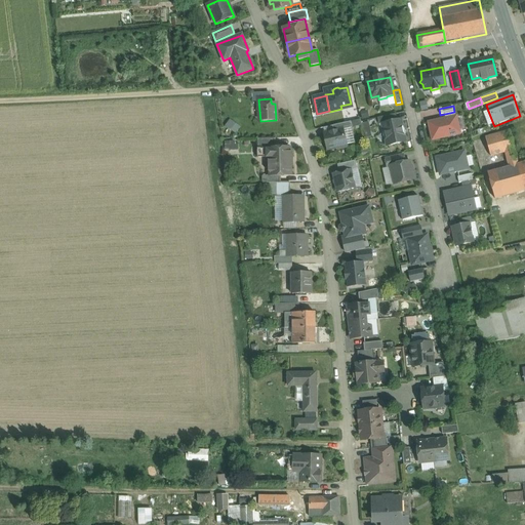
[(488,111),(483,113),(488,126),(493,124),(488,111)]
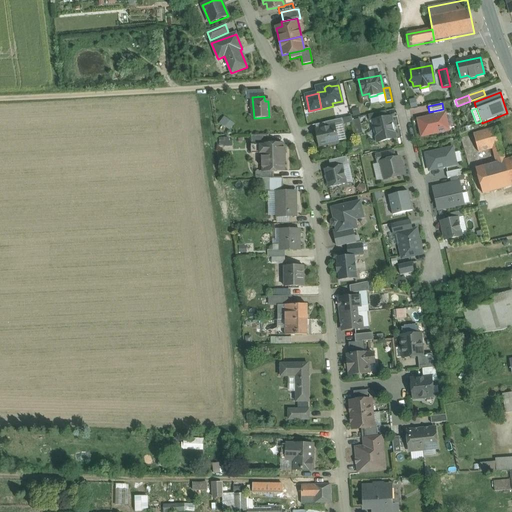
[(372,121),(387,118),(386,111),(368,115),(369,122),(372,121)]
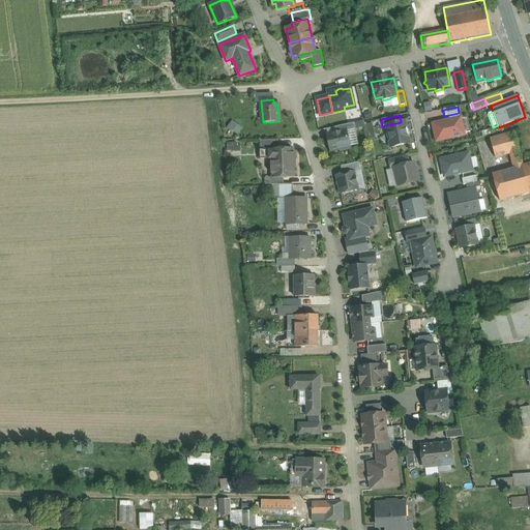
[(465,135),(461,118),(433,124),(436,141),(465,135)]
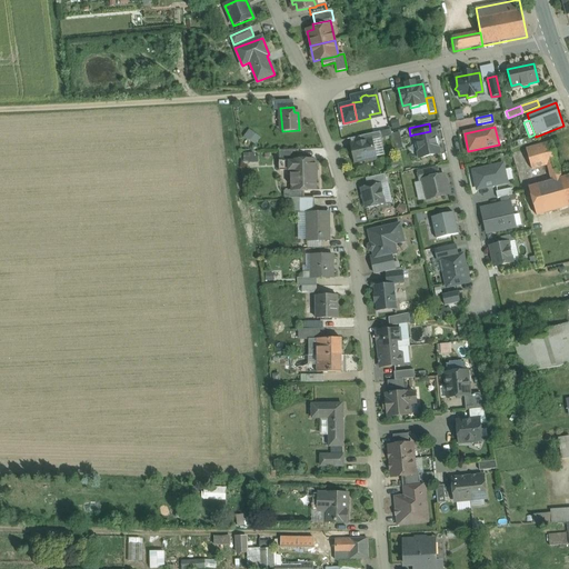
[(257,145),(262,137),(251,129),(246,136),(257,145)]
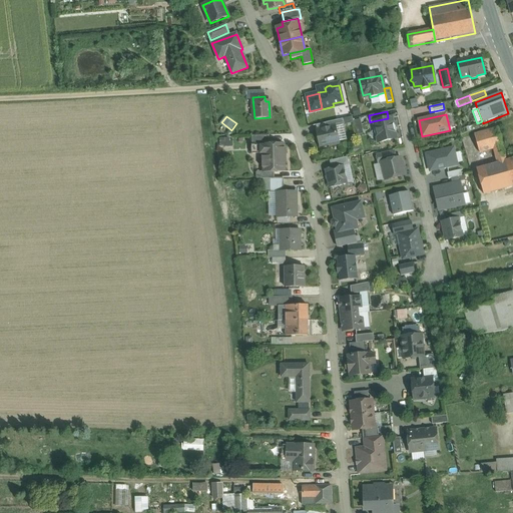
[(388,118),(373,121),(375,126),(377,129),(378,134),(377,138),(378,142),(397,138),(396,133),(393,130),(392,126),(393,122),(392,117),(388,118)]
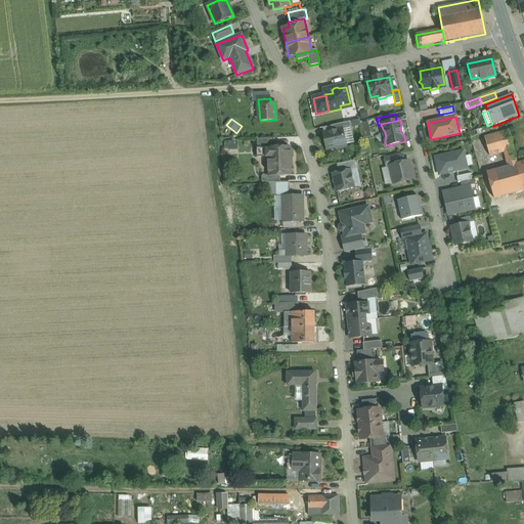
[(350,122),(332,126),(334,132),(342,130),(343,130),(351,128),(350,122)]
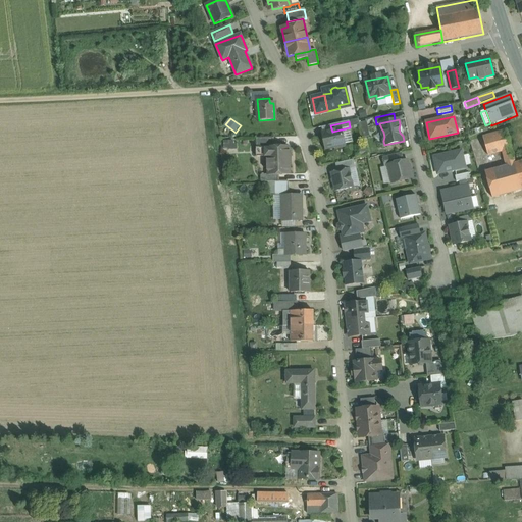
[(332,132),(322,134),(325,149),(335,146),(335,148),(344,147),(344,145),(345,144),(342,129),(341,129),(332,132)]
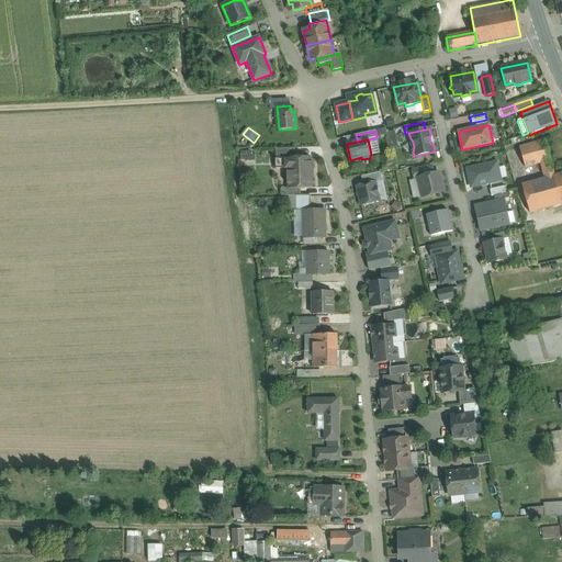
[(544,141),(519,147),(525,167),(540,163),(544,179),(554,176),(550,160),(544,141)]
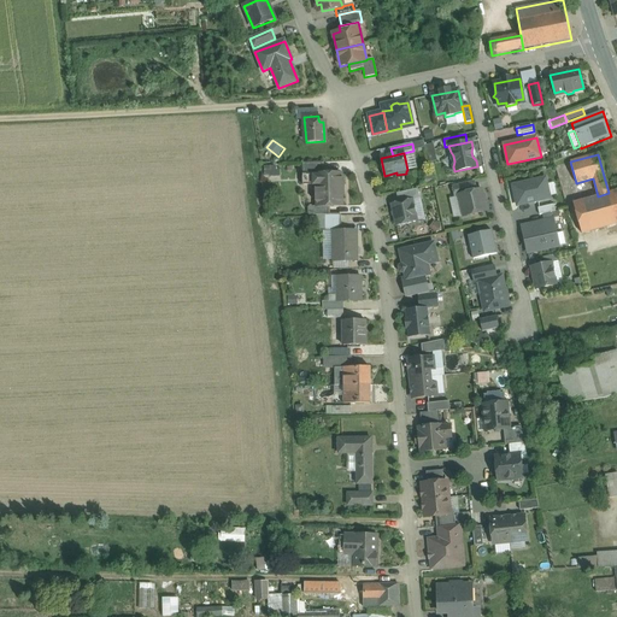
[(324,163),(303,163),(303,175),(324,174),(324,163)]
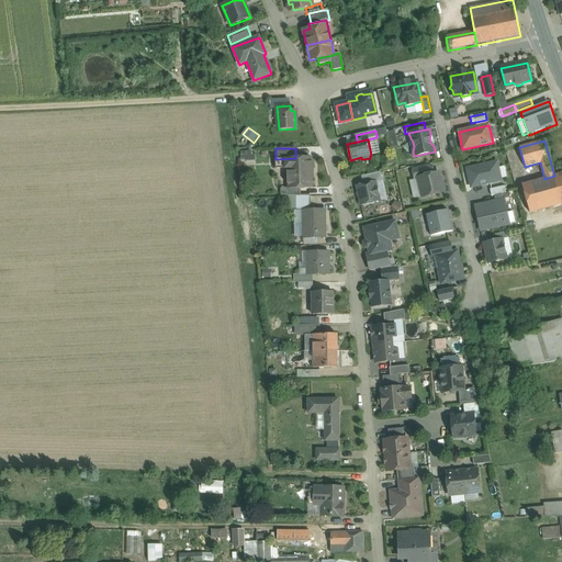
[(295,158),(276,159),(276,169),(285,169),(289,171),(289,188),(289,189),(300,188),(312,188),(312,178),(313,178),(313,168),(311,168),(311,158),(295,158)]
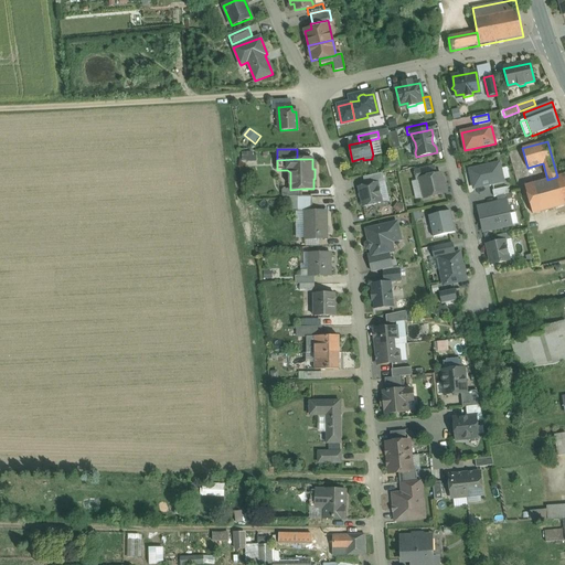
[(503,182),(503,180),(501,169),(499,163),(469,170),(473,189),(503,182)]
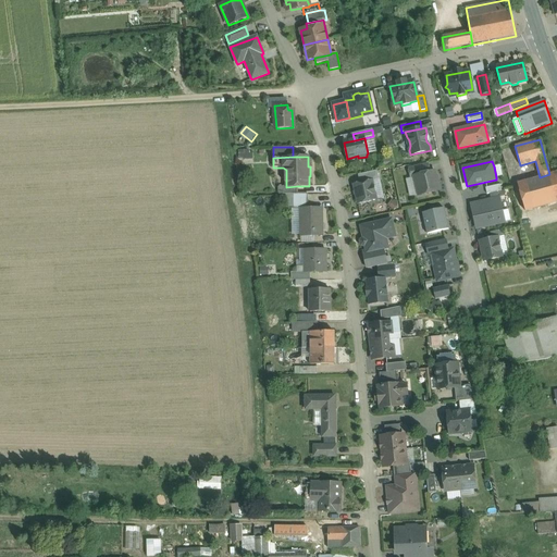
[(428,164),(409,169),(411,177),(413,176),(430,173),(428,164)]
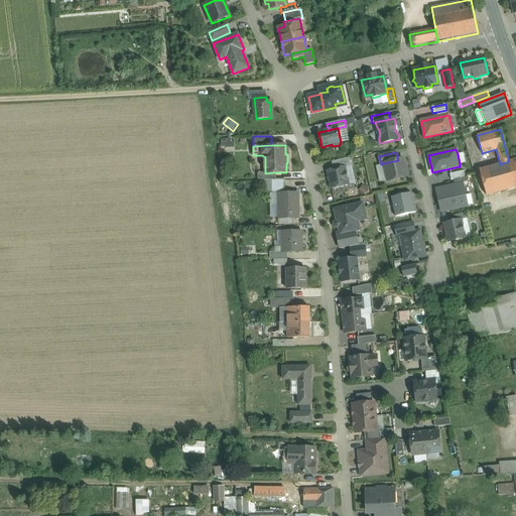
[(464,153),(458,154),(460,164),(466,163),(464,153)]
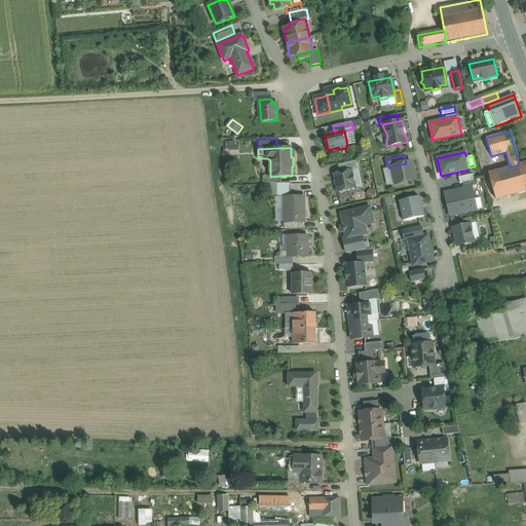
[(355,161),(338,165),(340,174),(351,171),(358,170),(355,161)]
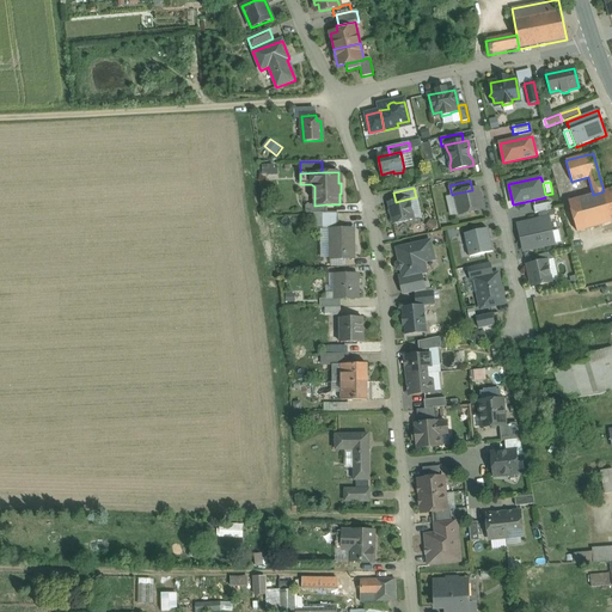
[(472,190),(454,194),(459,215),(483,209),(478,189),(472,190)]
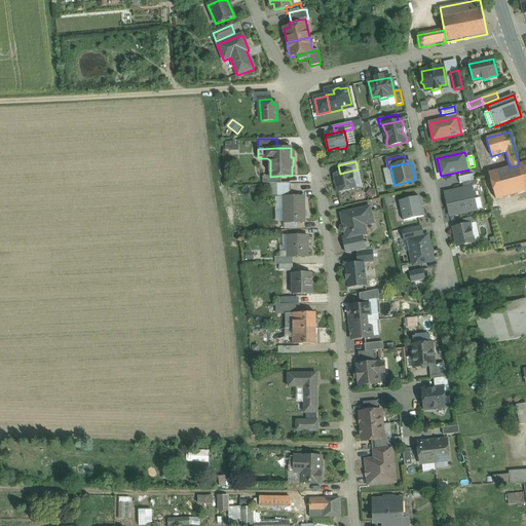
[(510,167),(489,174),(496,199),(525,190),(519,164),(510,167)]
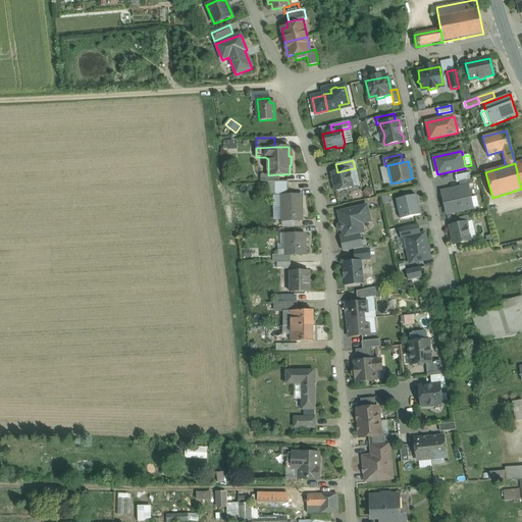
[(337,172),(331,173),(335,192),(353,188),(349,169),(337,172)]
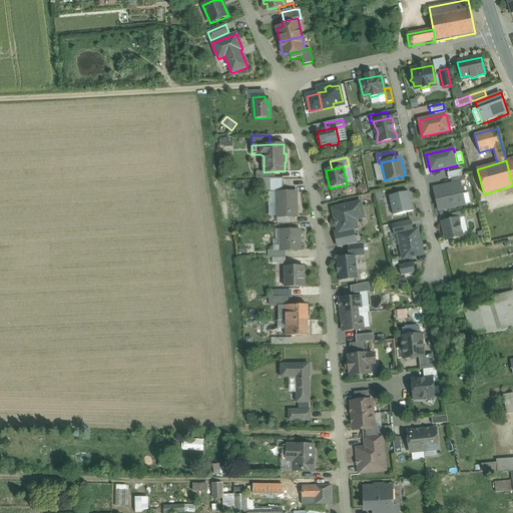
[(462,175),(461,170),(447,173),(448,178),(462,175)]
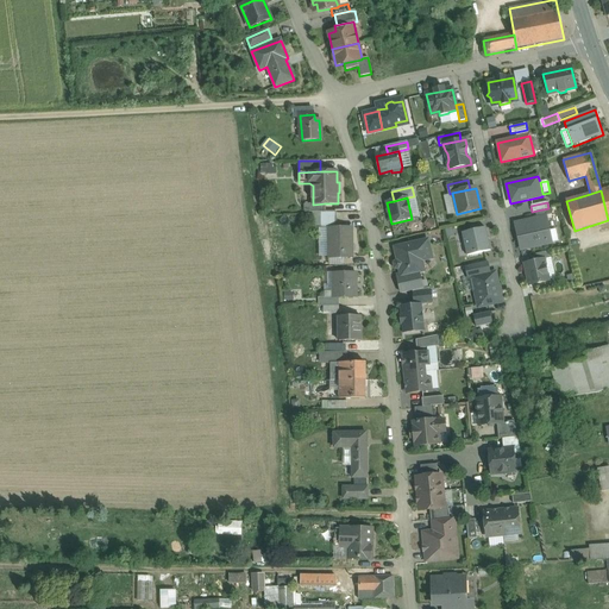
[(325,212),(320,212),(321,228),(328,228),(337,228),(337,212),(325,212)]
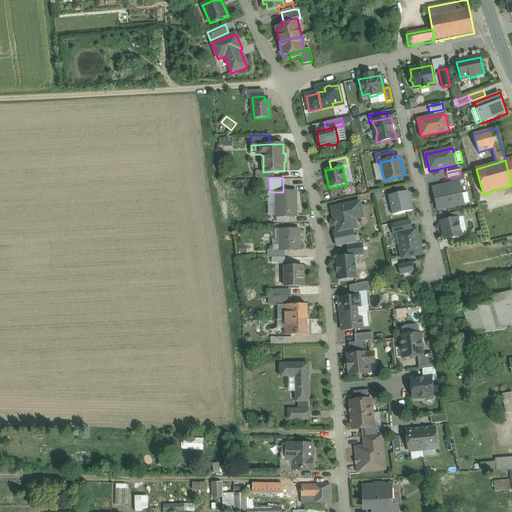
[(433,188),(438,210),(463,204),(461,194),(458,183),(453,184),(433,188)]
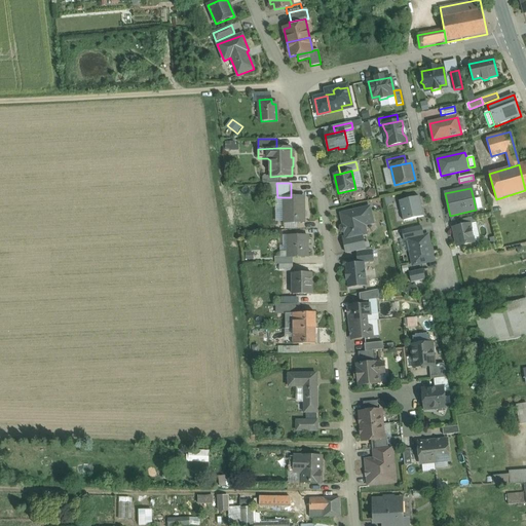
[(291,197),(284,197),(284,223),(304,223),(304,196),(291,197)]
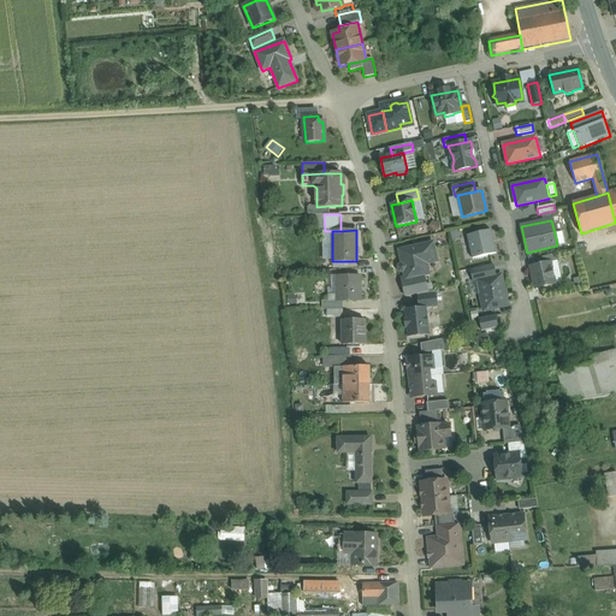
[(491,230),(467,236),(473,259),(496,254),(491,230)]
